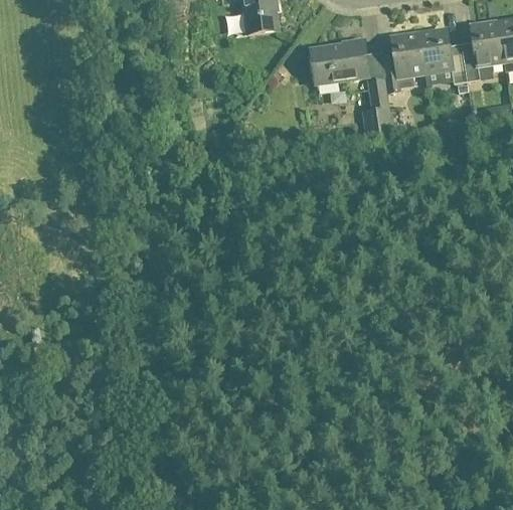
[(239,0),(239,1),(241,1),(245,33),(276,30),(273,1),(275,1),(275,0),(239,0)]
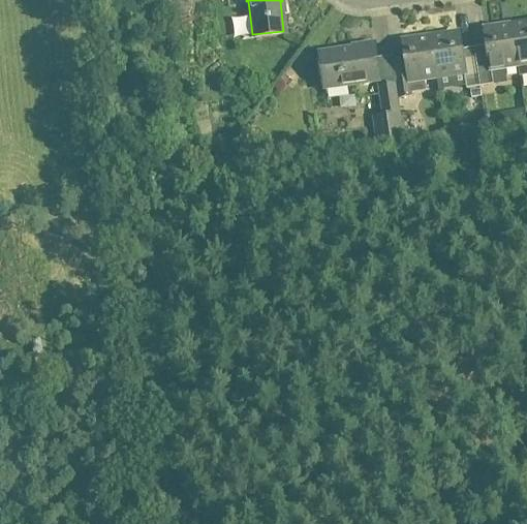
[(526,19),(510,22),(517,63),(526,61),(526,19)]
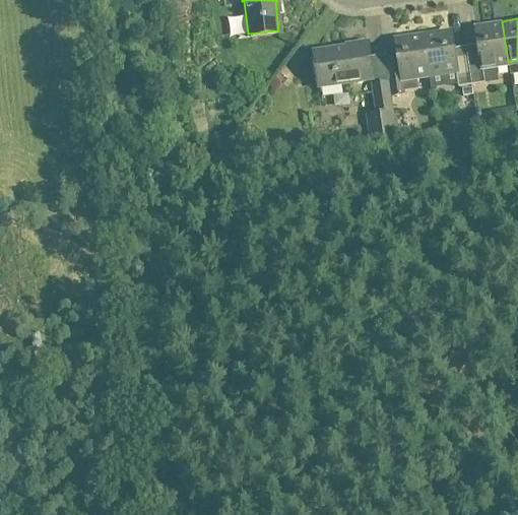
[(477,51),(465,53),(470,81),(482,79),(480,65),(508,62),(502,21),(473,25),(477,51)]
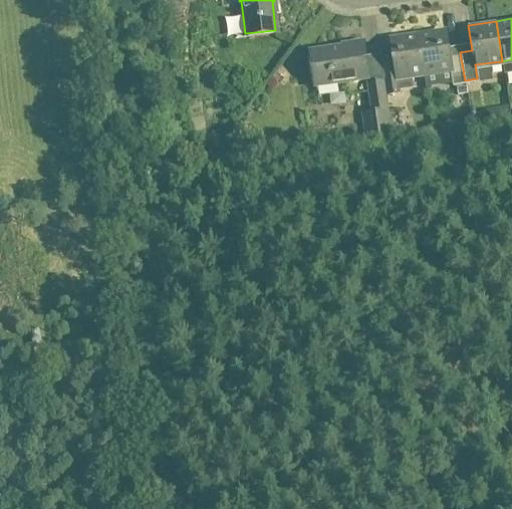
[(465,80),(460,52),(448,53),(444,29),(417,33),(423,73),(450,69),(452,81),(465,80)]
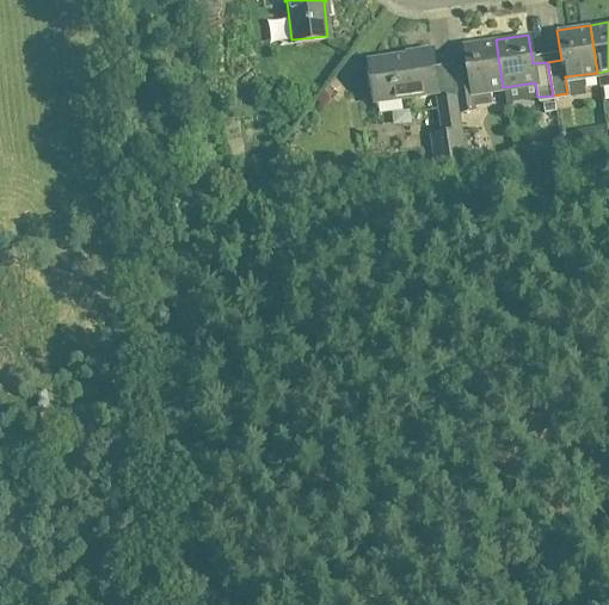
[(487,88),(503,87),(496,39),(462,44),(466,62),(451,65),(459,111),(473,109),(472,104),(490,102),(487,88)]
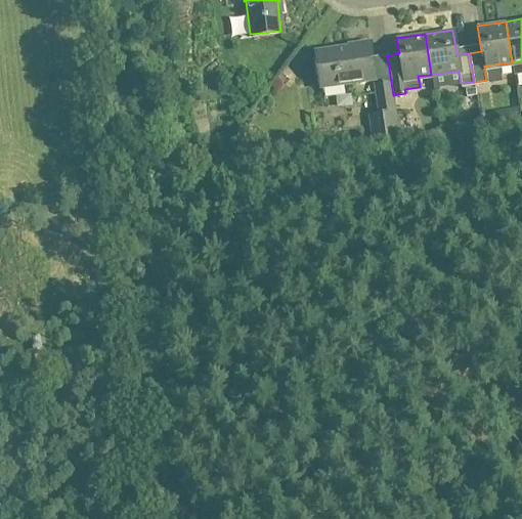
[(368,41),(314,50),(320,85),(374,77),(368,41)]
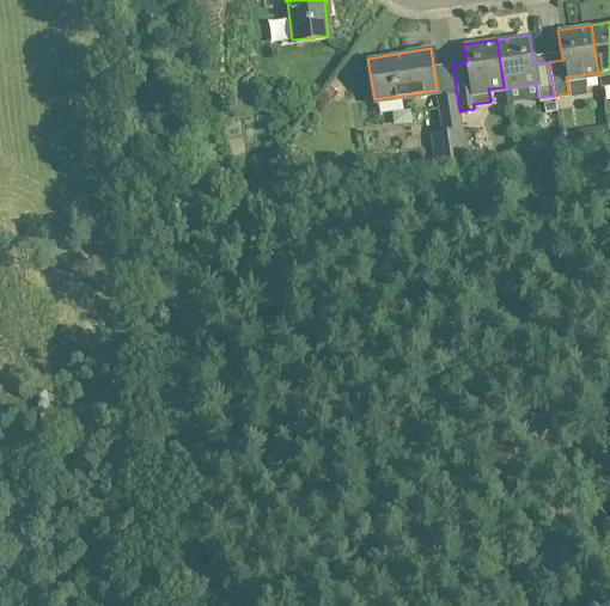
[(435,165),(463,161),(462,154),(452,92),(435,95),(440,130),(429,132),(435,165)]
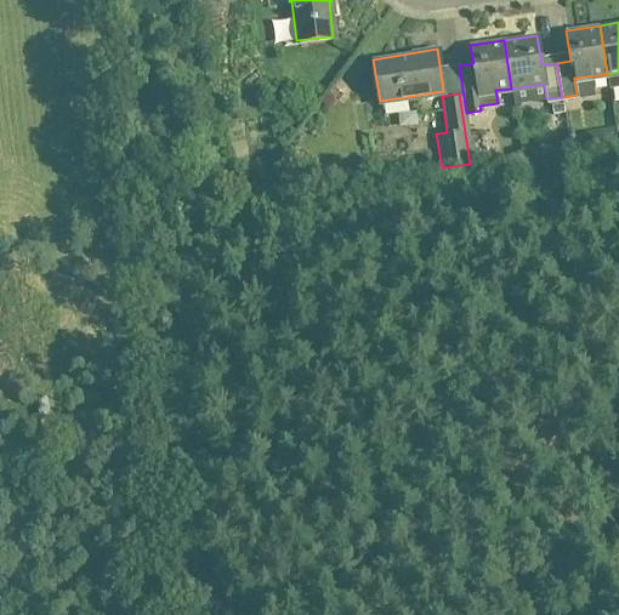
[(590,158),(618,154),(613,124),(583,129),(586,152),(589,152),(590,158)]
